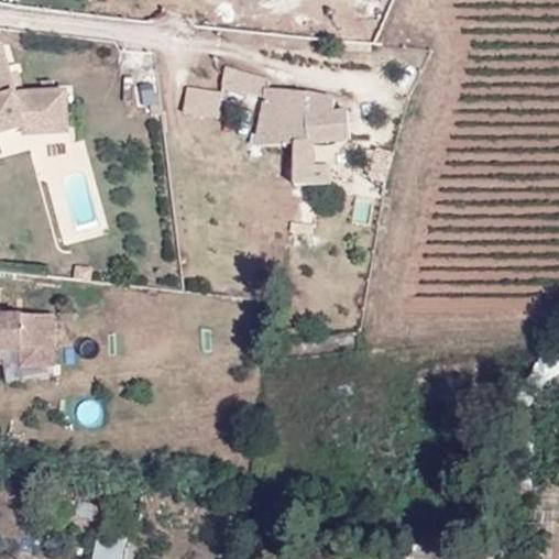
[(0,134),(22,129),(22,133),(67,131),(66,87),(15,89),(2,41),(0,41),(0,134)]
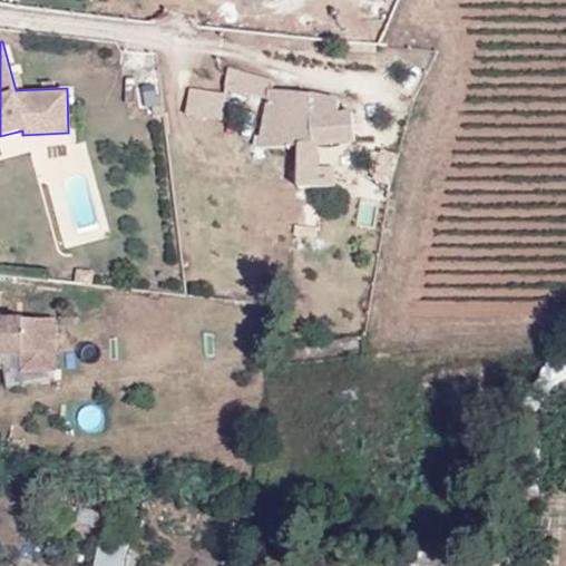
[(265,96),(267,87),(267,78),(225,67),(221,85),(217,84),(215,90),(221,91),(224,93),(224,85),(265,96)]
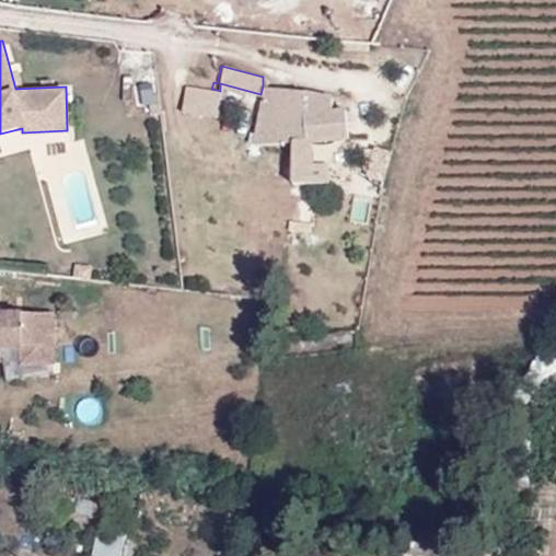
[(217,90),(211,89),(182,83),(177,109),(215,116),(217,90)]
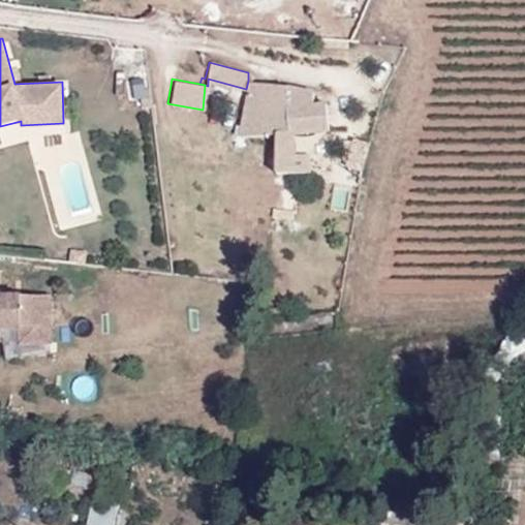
[(259,84),(248,81),(246,89),(260,92),(260,84),(259,84)]
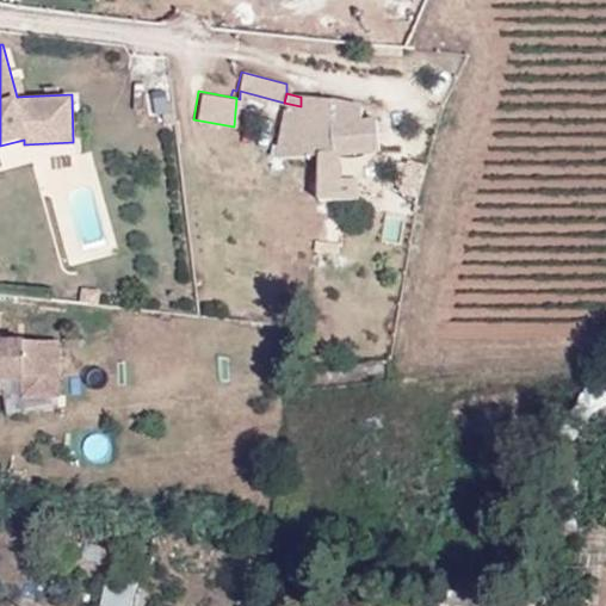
[(301,106),(284,103),(274,156),(316,153),(316,198),(366,199),(364,177),(334,178),(333,154),(373,149),(373,119),(359,121),(358,107),(325,99),(301,97),(301,106)]
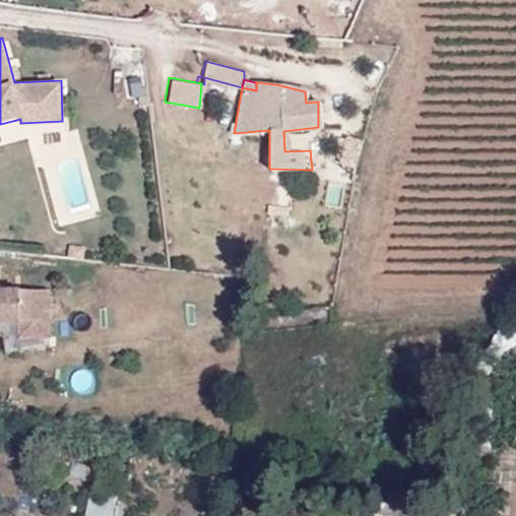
[(18,303),(18,288),(0,288),(0,319),(16,319),(16,335),(47,335),(47,302),(18,303)]
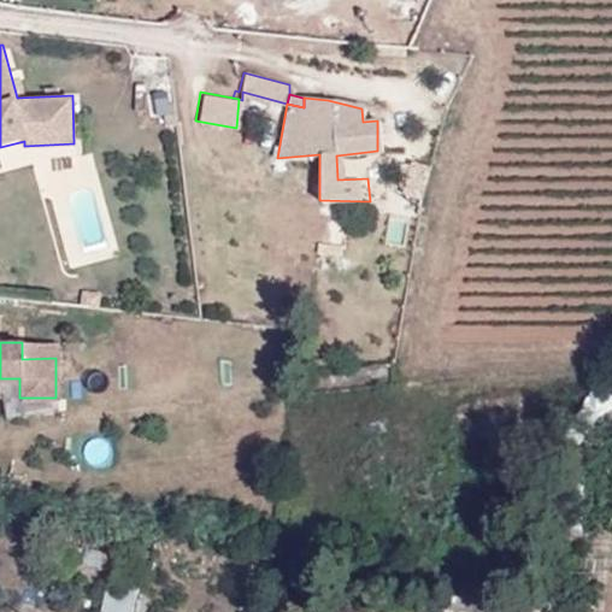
[(56,342),(22,342),(22,359),(56,358),(56,342)]
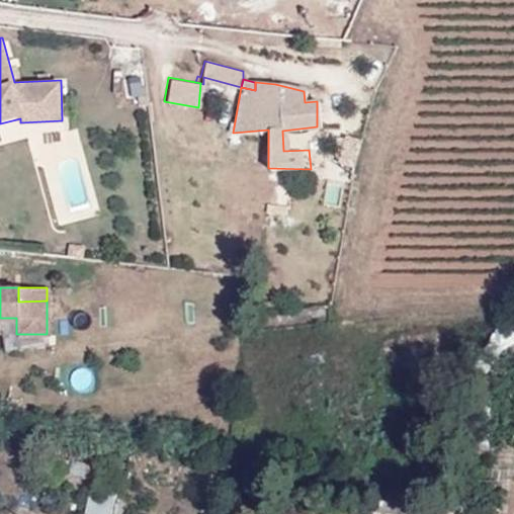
[(90,462),(52,453),(49,468),(88,477),(90,462)]
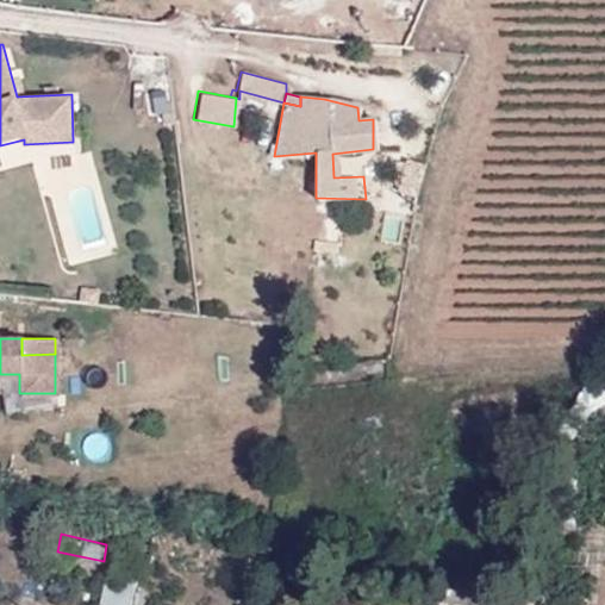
[(126,604),(133,578),(103,571),(95,604),(126,604)]
